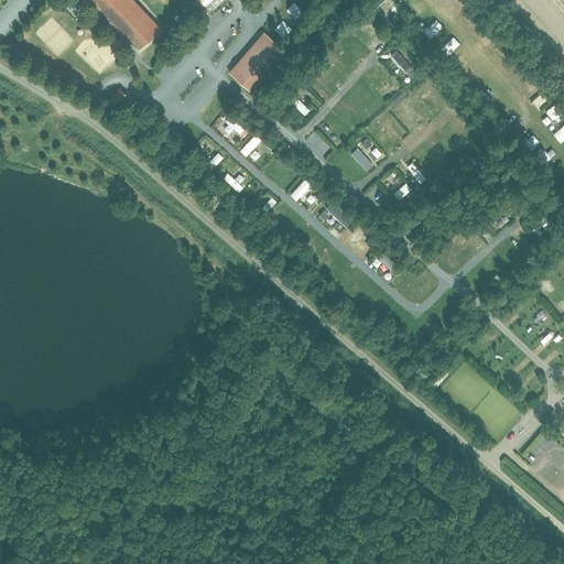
[(93,0),(139,47),(161,26),(134,0),(93,0)]
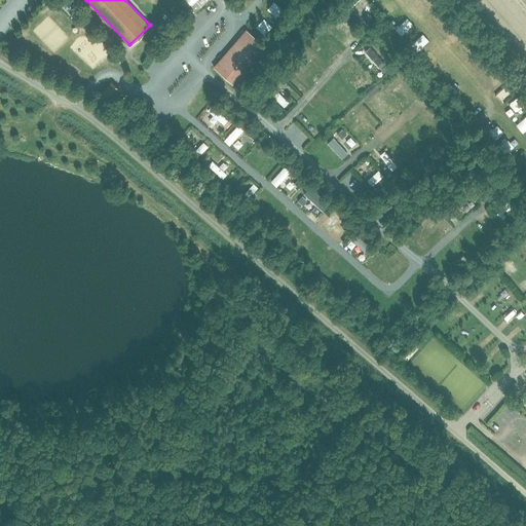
[(195,13),(209,0),(183,0),(180,3),(187,10),(190,7),(195,13)]
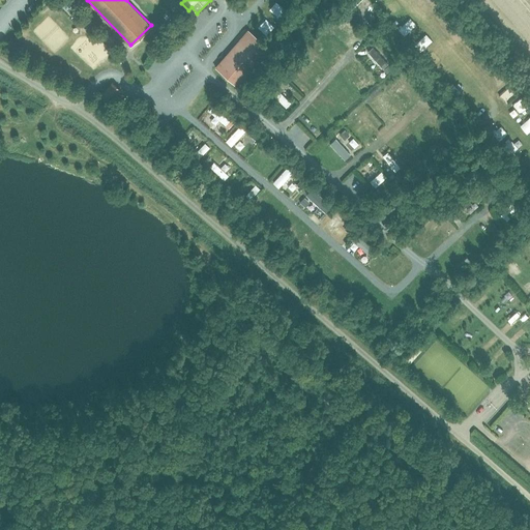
[(360,0),(352,0),(349,4),(354,9),(362,1),(360,0)]
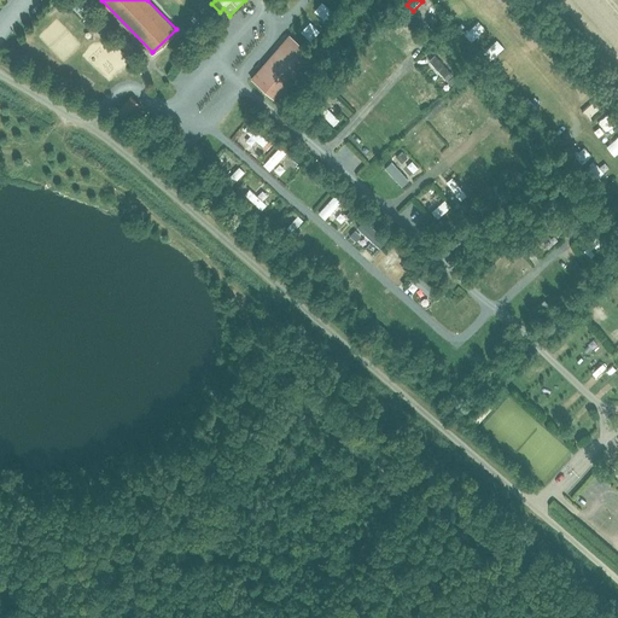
[(500,0),(489,0),(485,4),(493,12),(503,4),(500,0)]
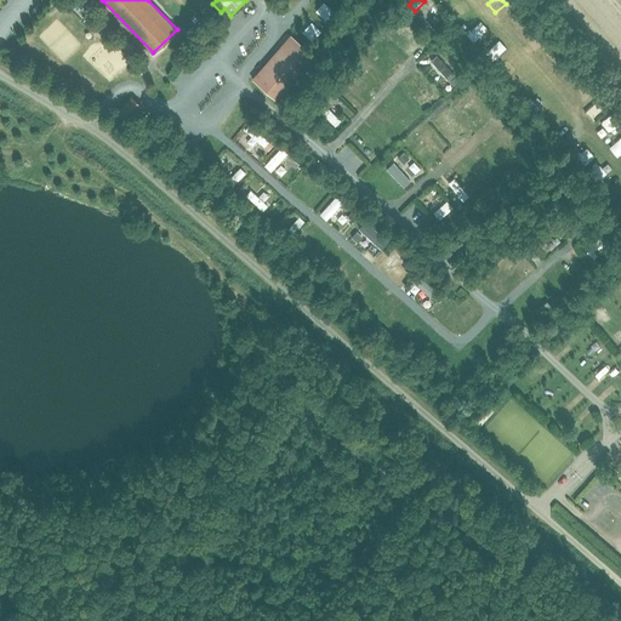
[(502,17),(507,23),(517,16),(511,10),(502,17)]
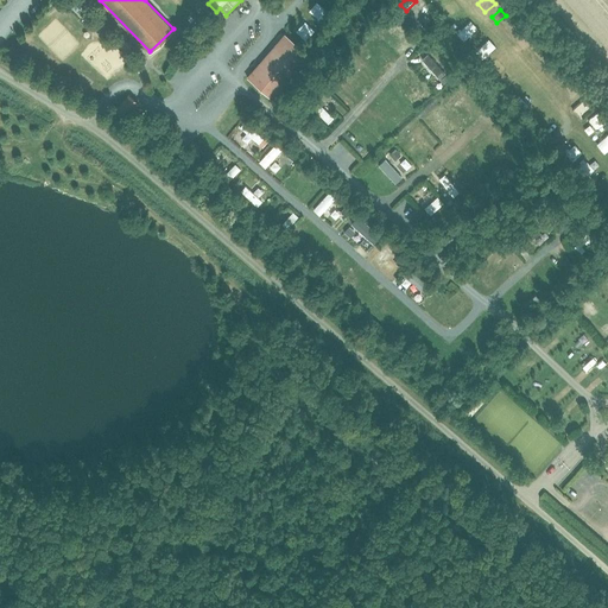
[(314,25),(308,19),(298,30),(304,35),(314,25)]
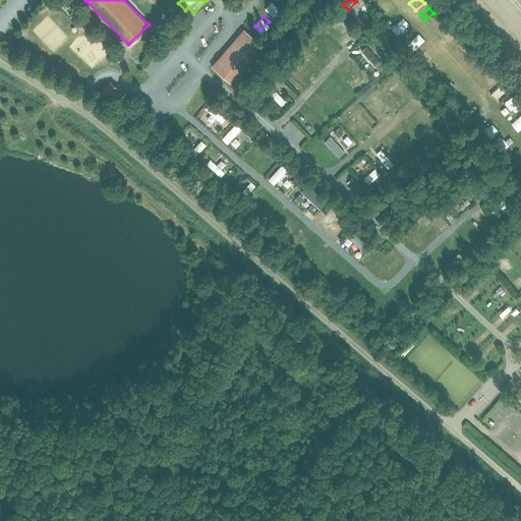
[(331,23),(327,27),(341,42),(345,38),(331,23)]
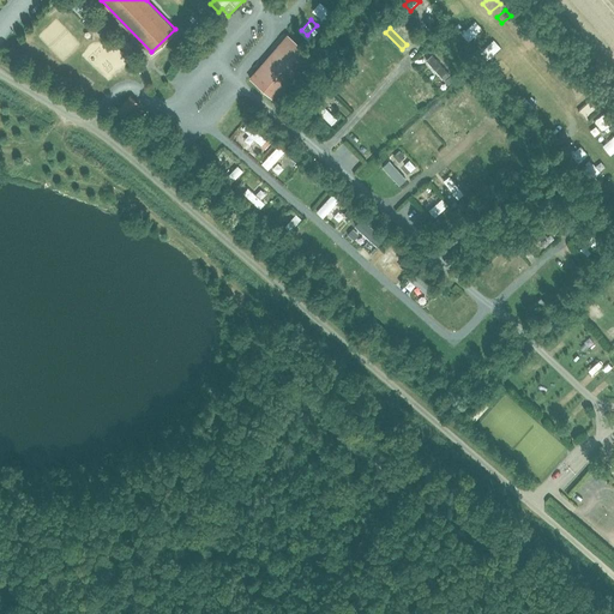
[(314,59),(288,35),(250,78),(277,102),(314,59)]
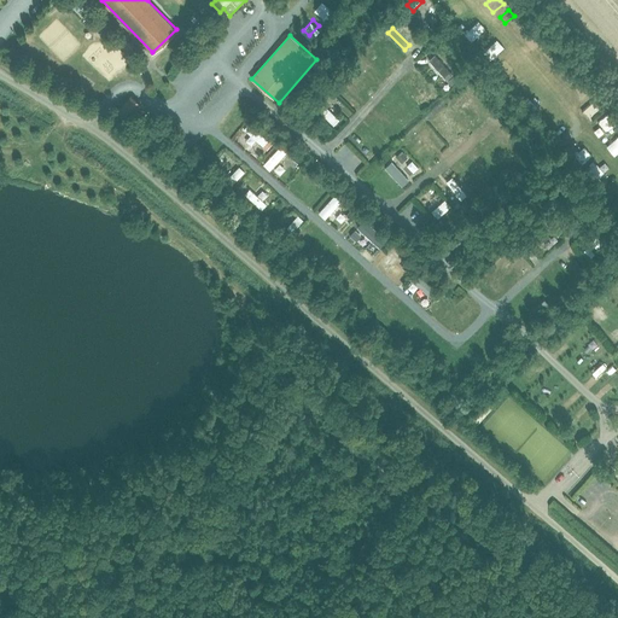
[(436,59),(431,64),(447,80),(452,75),(436,59)]
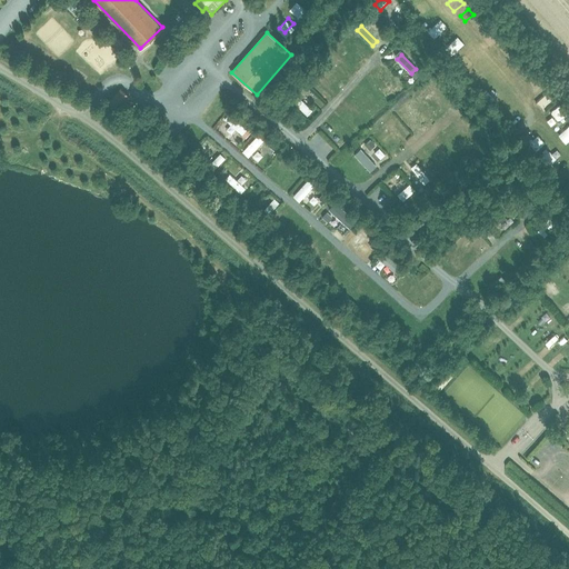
[(330,62),(322,71),(335,82),(343,75),(330,62)]
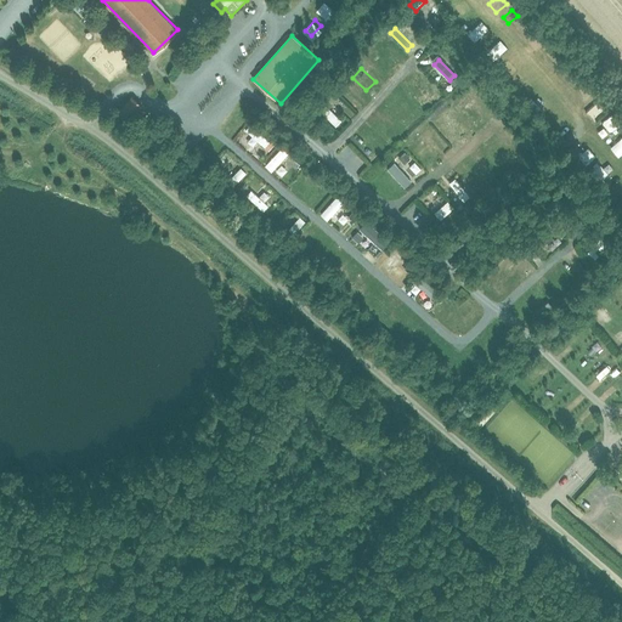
[(419,75),(413,82),(430,99),(436,94),(419,75)]
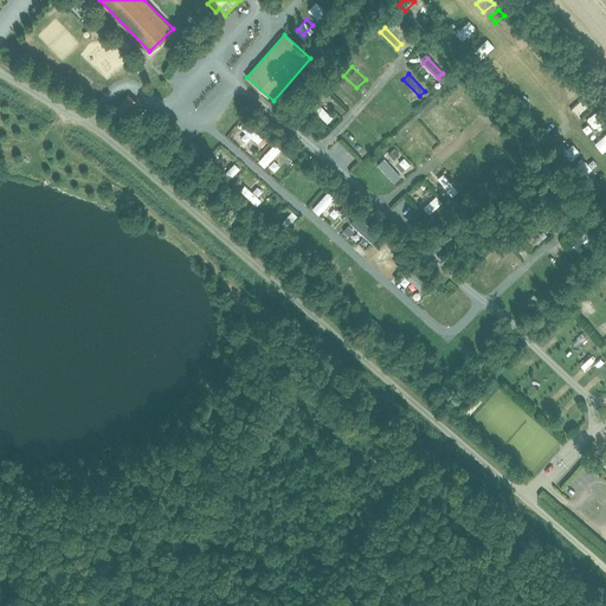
[(339,75),(327,85),(331,90),(342,79),(339,75)]
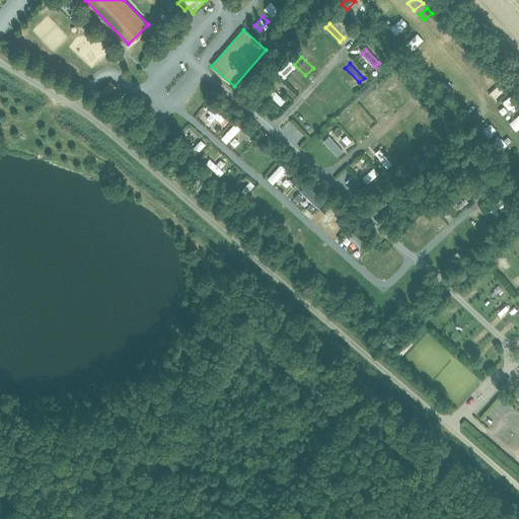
[(108,99),(120,86),(112,79),(100,92),(108,99)]
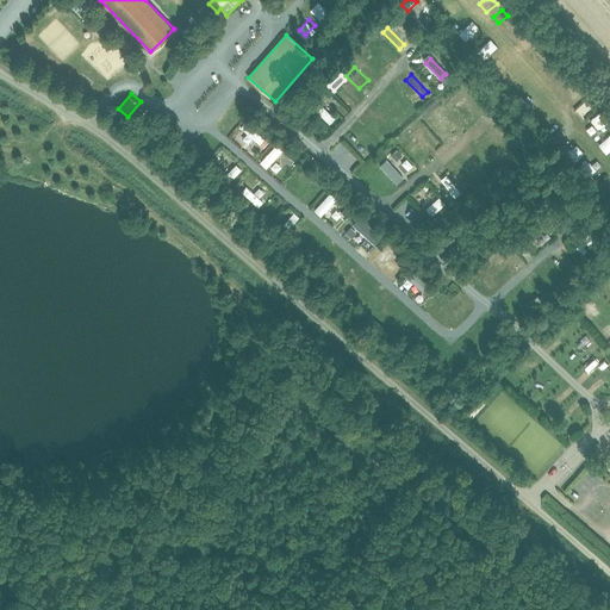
[(452,101),(446,107),(465,129),(471,124),(452,101)]
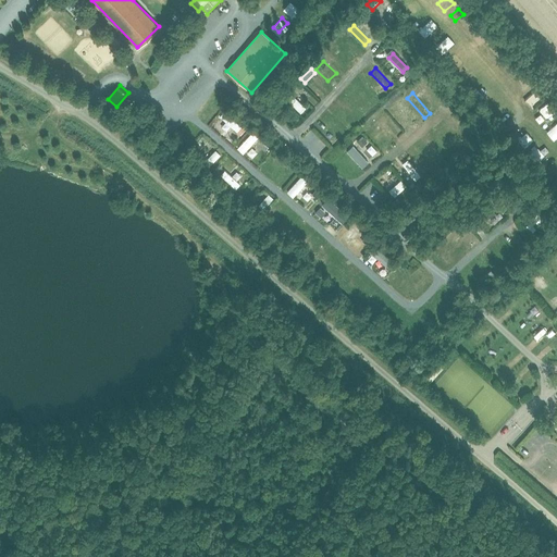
[(307,110),(293,97),(288,102),(301,115),(307,110)]
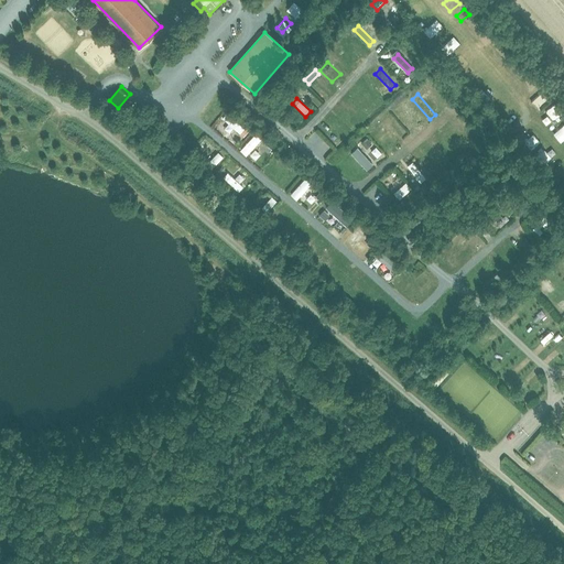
[(542,117),(550,112),(546,107),(539,111),(542,117)]
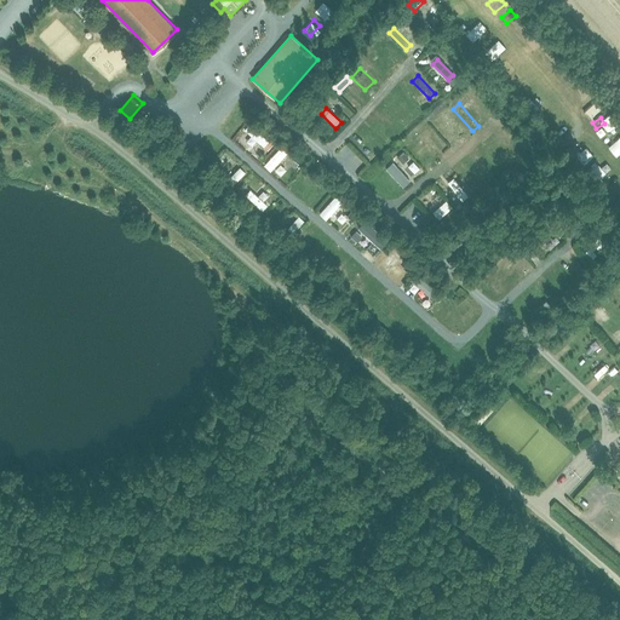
[(268,138),(251,122),(245,130),(263,145),(268,138)]
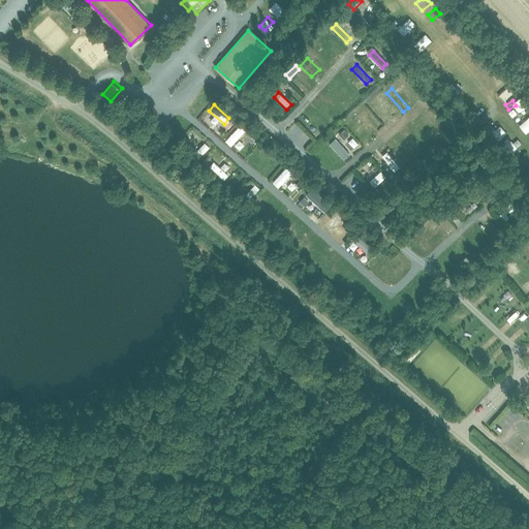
[(377,104),(373,107),(386,124),(391,121),(377,104)]
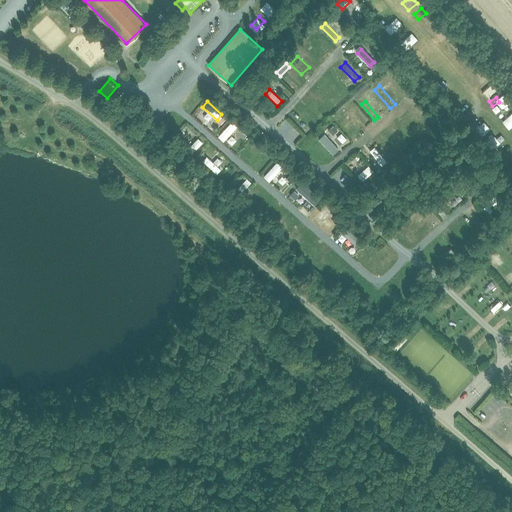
[(499,119),(506,114),(499,104),(492,109),(499,119)]
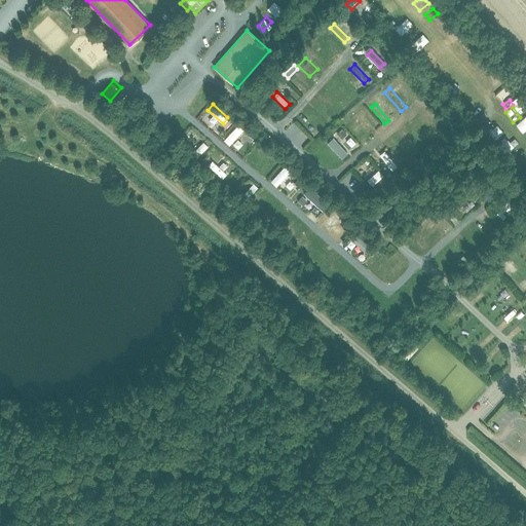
[(229,118),(223,124),(227,127),(232,121),(229,118)]
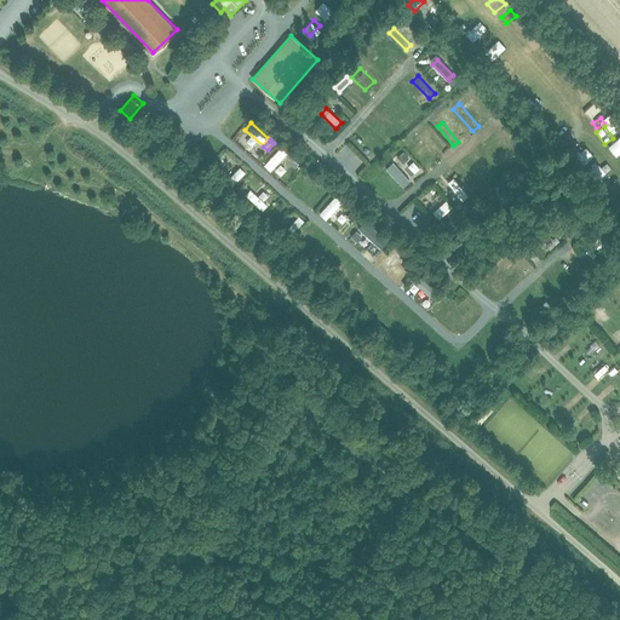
[(288,158),(280,149),(267,164),(275,172),(288,158)]
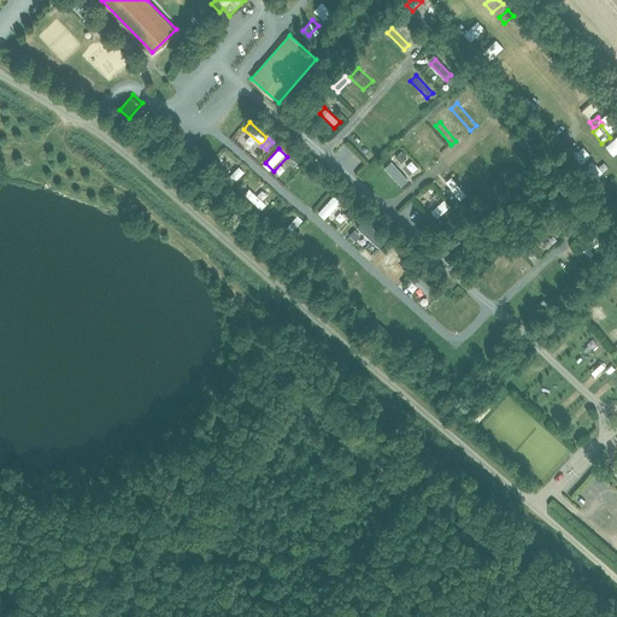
[(401,152),(395,157),(400,163),(406,158),(401,152)]
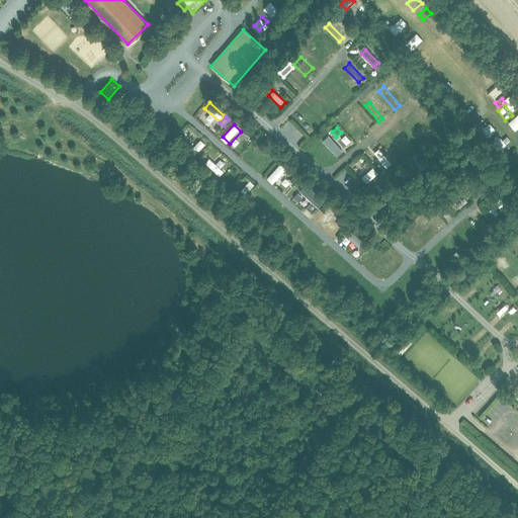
[(325,137),(320,141),(334,156),(339,151),(325,137)]
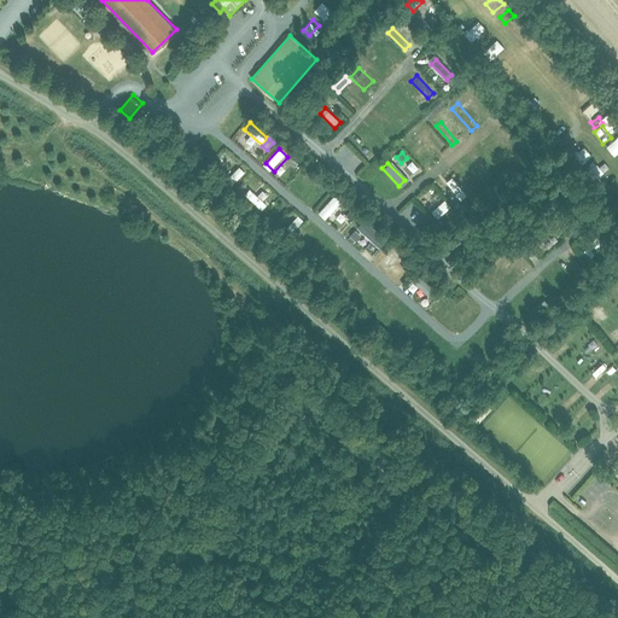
[(470,165),(465,169),(479,188),(484,185),(470,165)]
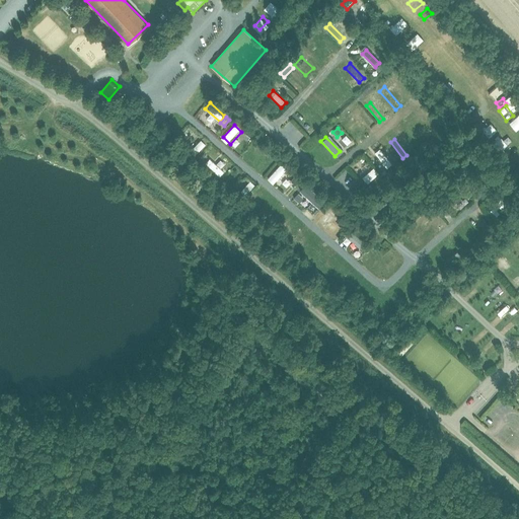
[(204,147),(198,142),(187,155),(193,160),(204,147)]
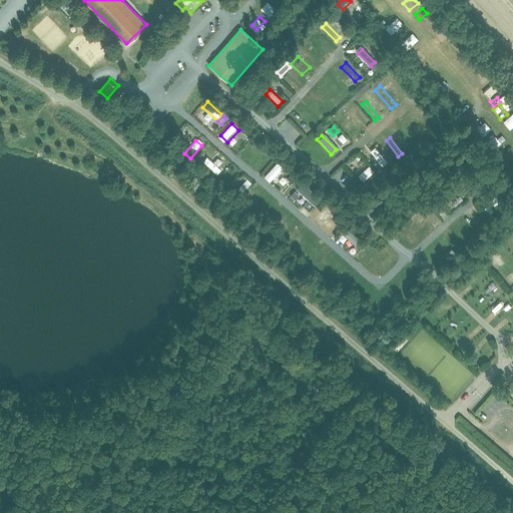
[(267,157),(252,144),(244,153),(250,158),(253,154),(263,162),(267,157)]
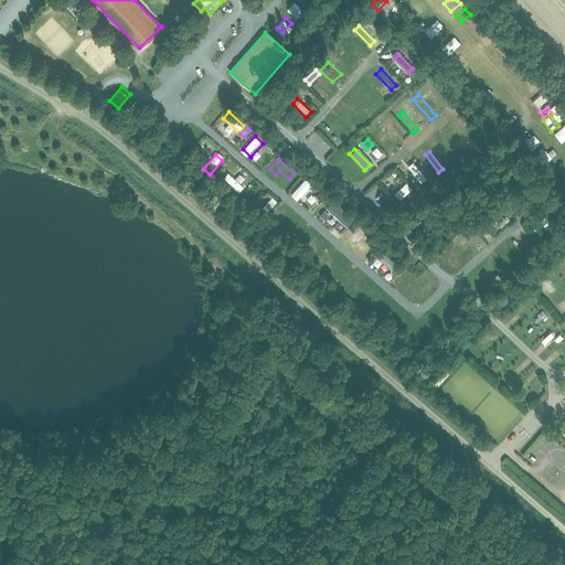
[(412,163),(406,168),(416,180),(422,176),(412,163)]
